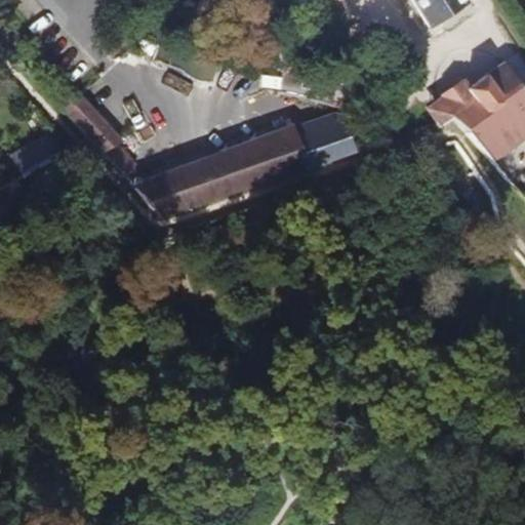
[(411,0),(431,30),(472,1),(470,0),(411,0)]
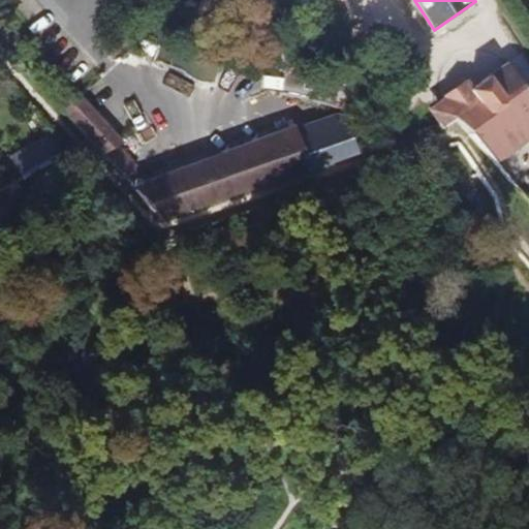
[(528,98),(506,64),(470,90),(467,85),(464,87),(463,86),(445,97),(446,100),(443,102),(446,105),(443,107),(455,120),(528,204),(528,98)]
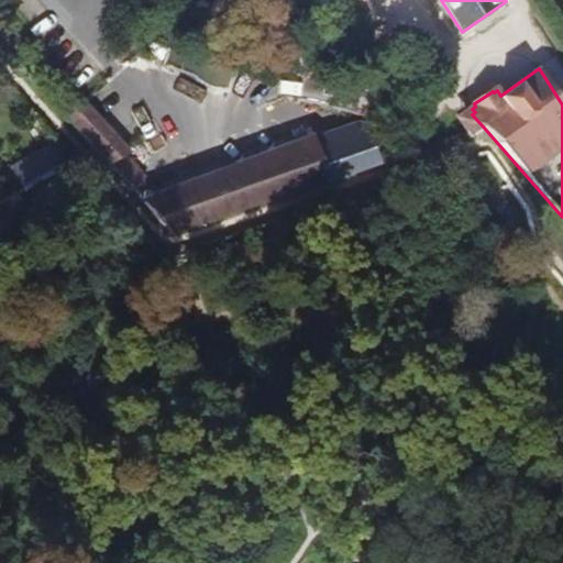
[(128,153),(81,101),(64,116),(110,167),(124,154),(128,153)]
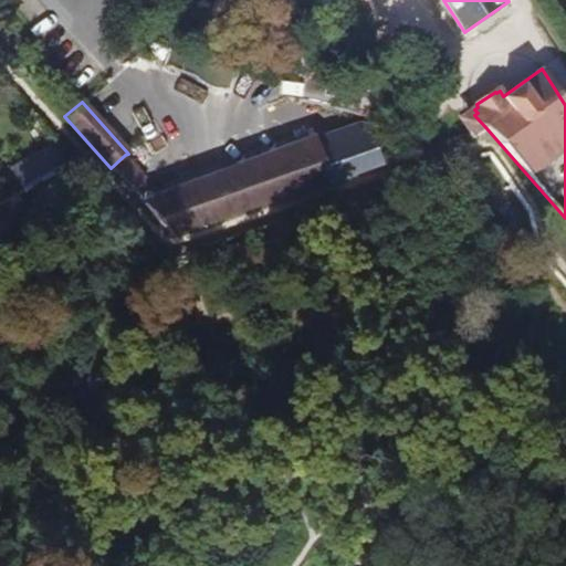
[(486,128),(474,115),(470,109),(459,117),(472,136),(474,138),(486,128)]
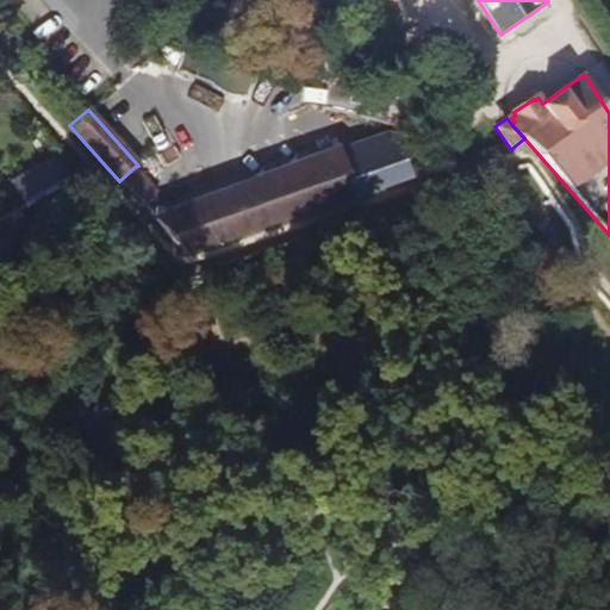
[(415,178),(387,132),(335,151),(362,194),(415,178)]
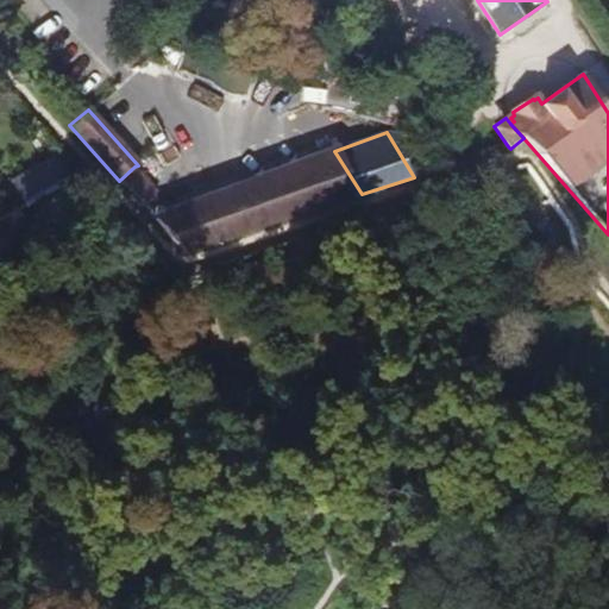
[(334,151),(154,219),(183,253),(362,194),(334,151)]
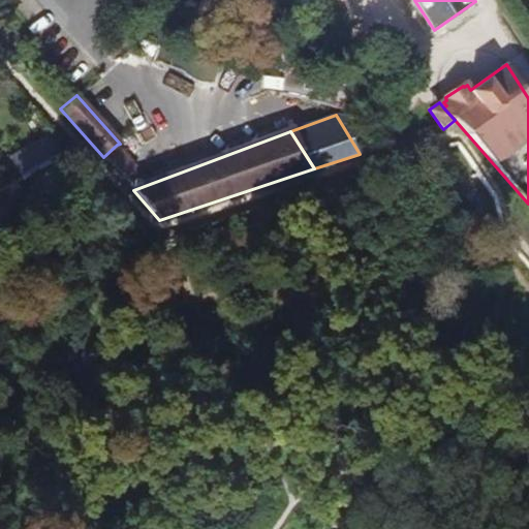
[(21,177),(60,155),(50,135),(9,157),(21,177)]
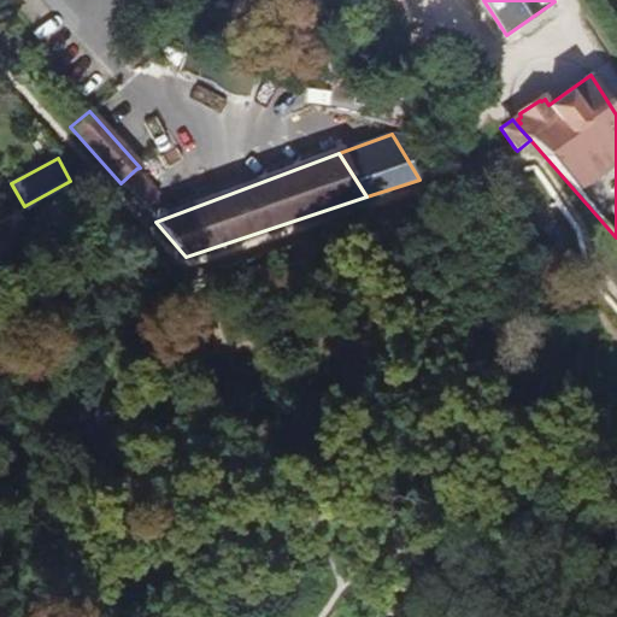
[(159,195),(136,169),(121,183),(144,209),(159,195)]
